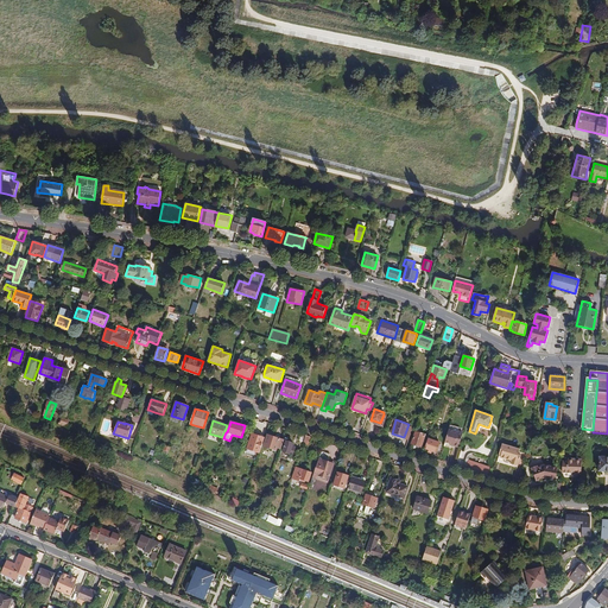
[(450,425),(445,442),(450,444),(454,445),(454,447),(458,448),(463,434),(458,432),(460,429),(450,425)]
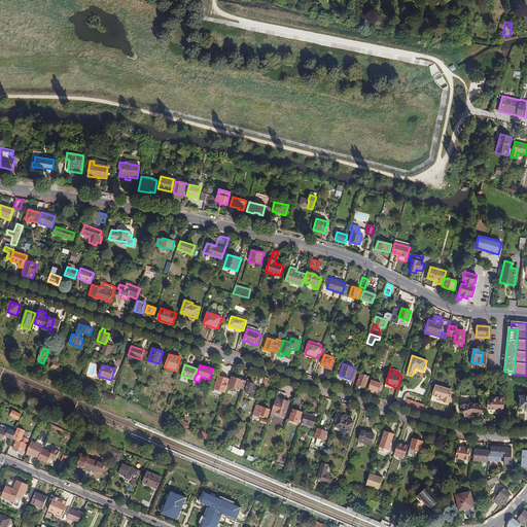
[(360,374),(357,385),(365,387),(369,377),(360,374)]
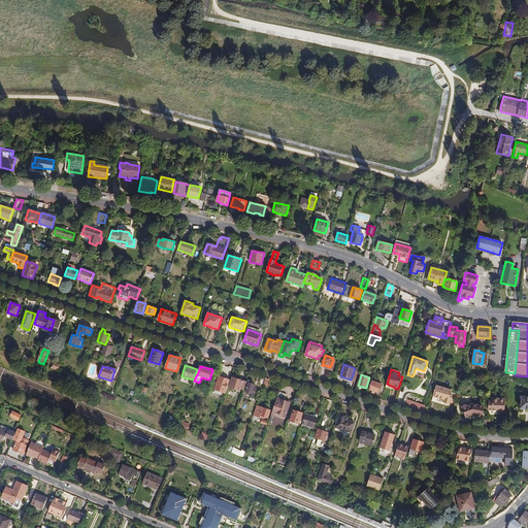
[(222,393),(225,394),(230,380),(221,376),(221,378),(219,377),(213,393),(221,395),(222,393)]
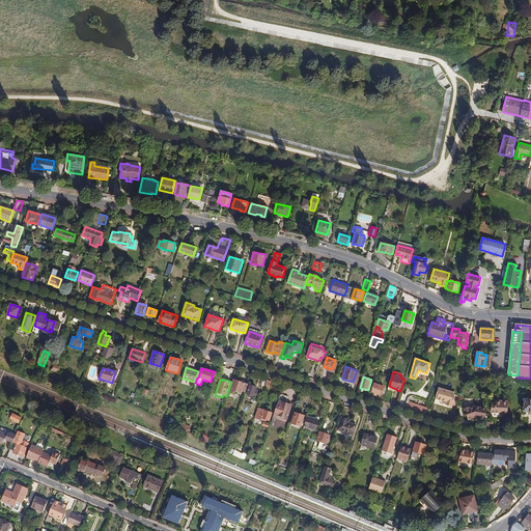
[(243,391),(246,392),(248,384),(233,380),(230,389),(242,393),(243,391)]
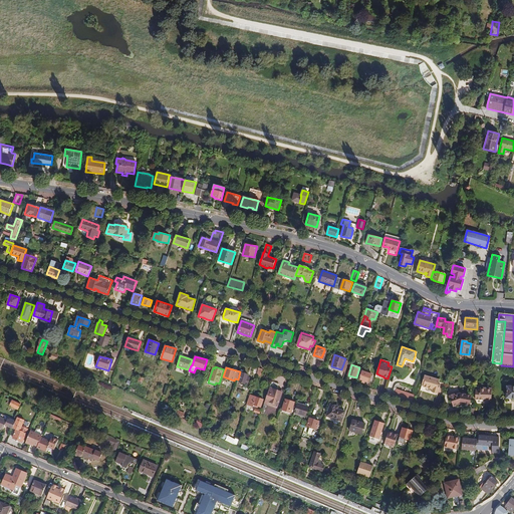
[(361,370),(359,378),(362,380),(365,380),(368,381),(371,373),(361,370)]
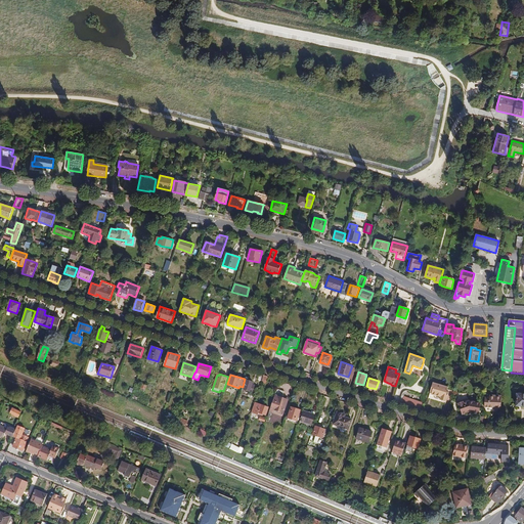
[(253,382),(247,380),(244,389),(253,392),(254,387),(252,386),(252,384),(253,382)]
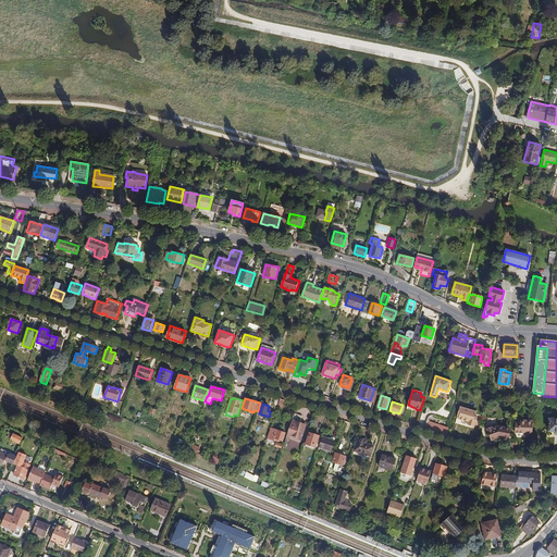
[(474,417),(477,411),(460,407),(458,412),(460,413),(458,419),(468,422),(467,424),(474,426),(478,417),(474,417)]
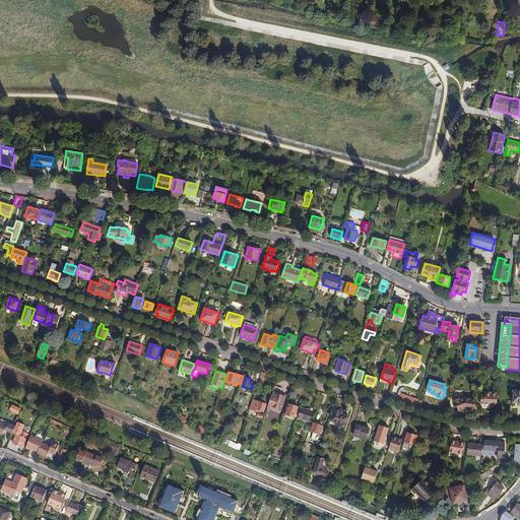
[(282,389),(278,387),(276,394),(272,393),(267,408),(280,412),(285,398),(279,397),(279,395),(282,389)]
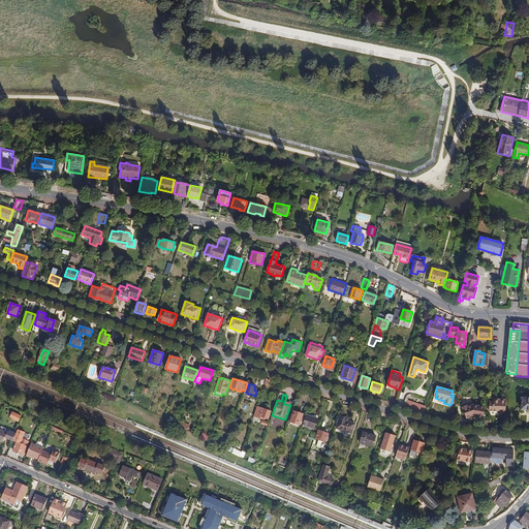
[(499,413),(505,413),(506,400),(494,399),(494,401),(490,401),(489,410),(498,411),(499,411),(499,413)]
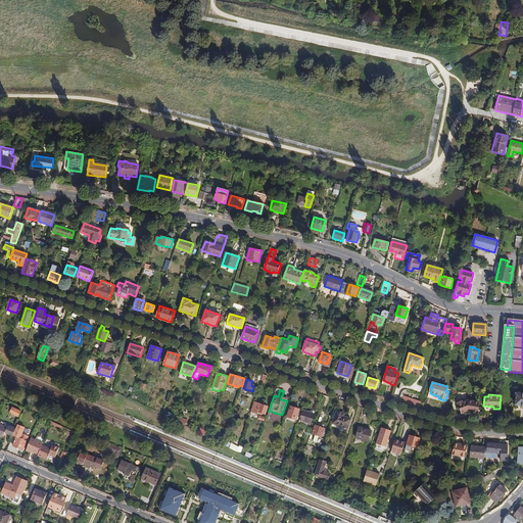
[(400,403),(420,410),(422,402),(402,396),(400,403)]
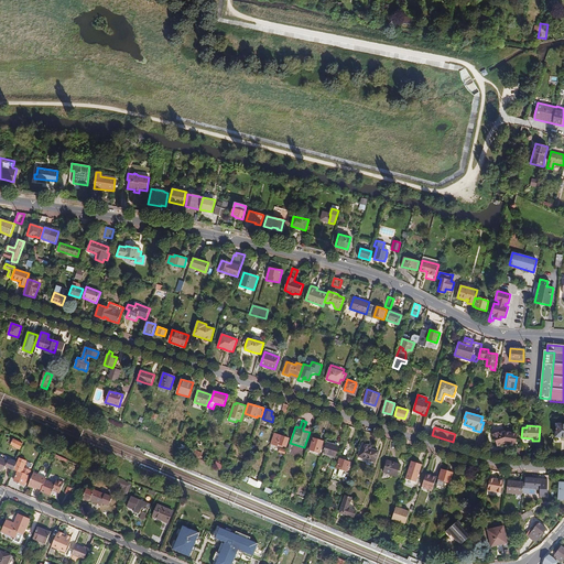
[(499,432),(492,434),(497,446),(505,443),(516,446),(516,445),(517,433),(505,431),(499,433),(499,432)]
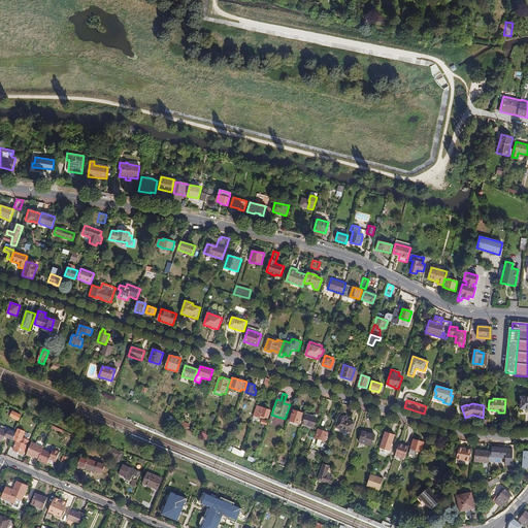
[(257,406),(254,416),(265,419),(265,418),(267,419),(270,410),(257,406)]
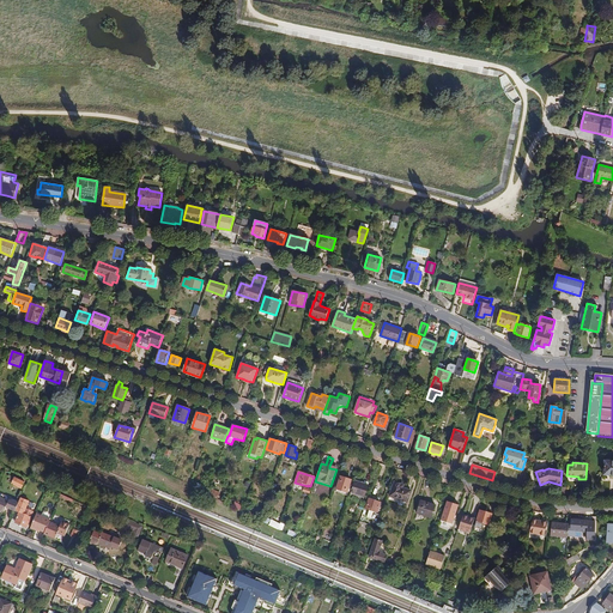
[(340,477),(337,489),(347,492),(352,480),(340,477)]
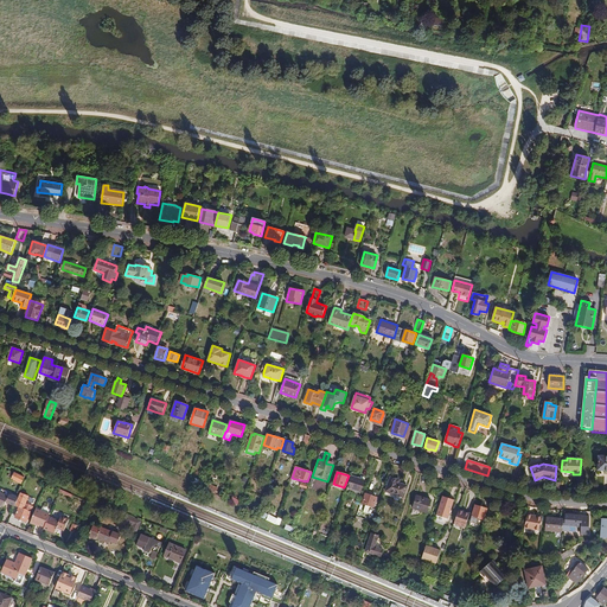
[(24,478),(14,473),(12,479),(21,484),(24,478)]
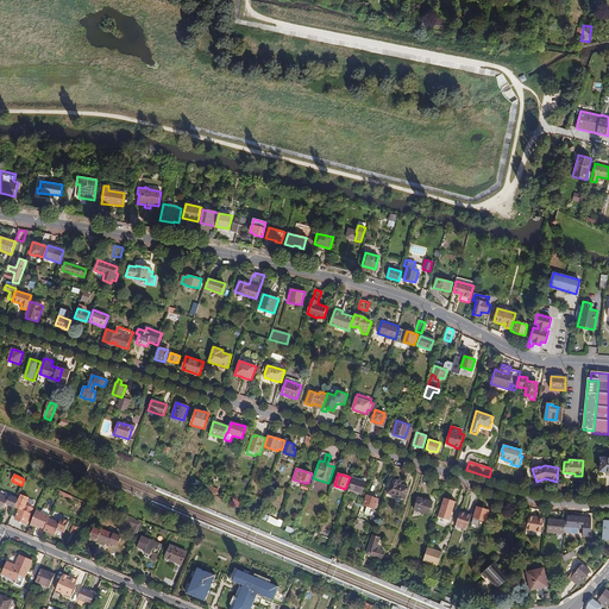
[(352,477),(349,490),(362,494),(366,482),(352,477)]
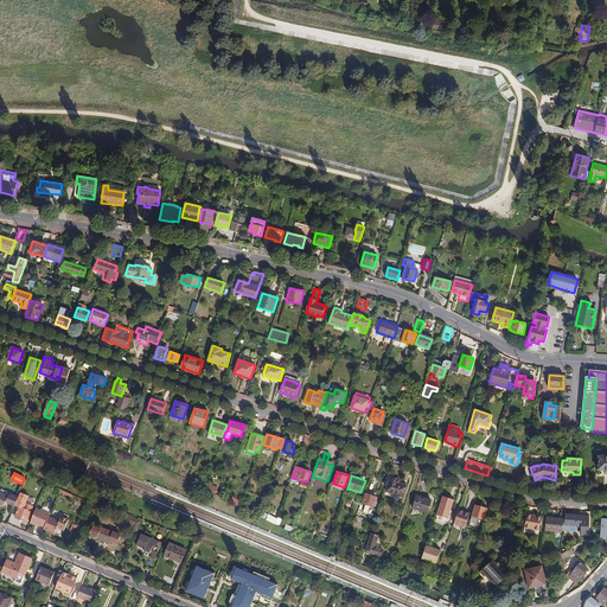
[(190,477),(189,480),(206,490),(208,484),(190,477)]
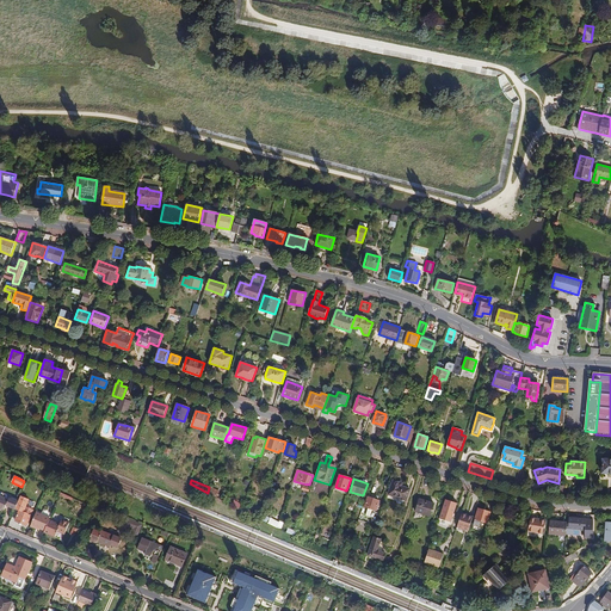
[(400,482),(393,480),(388,494),(406,501),(409,489),(401,486),(399,486),(400,482)]
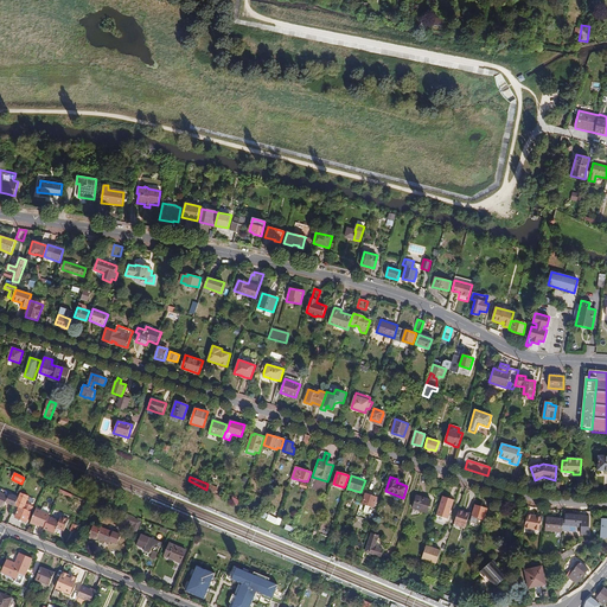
[(210,484),(208,491),(216,494),(218,487),(210,484)]
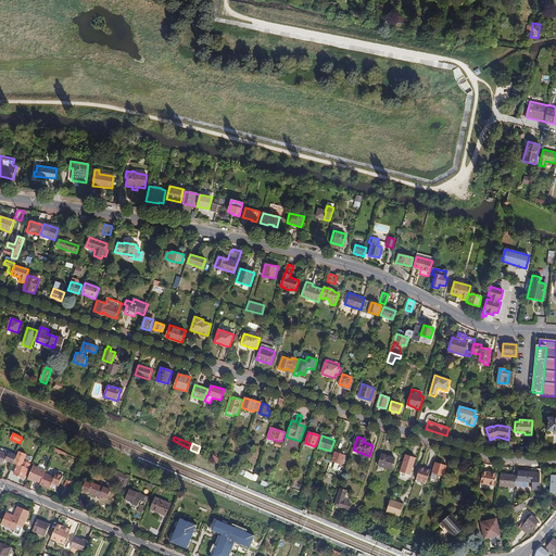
[(26,455),(19,452),(14,463),(17,464),(13,474),(24,478),(29,464),(23,462),(26,455)]
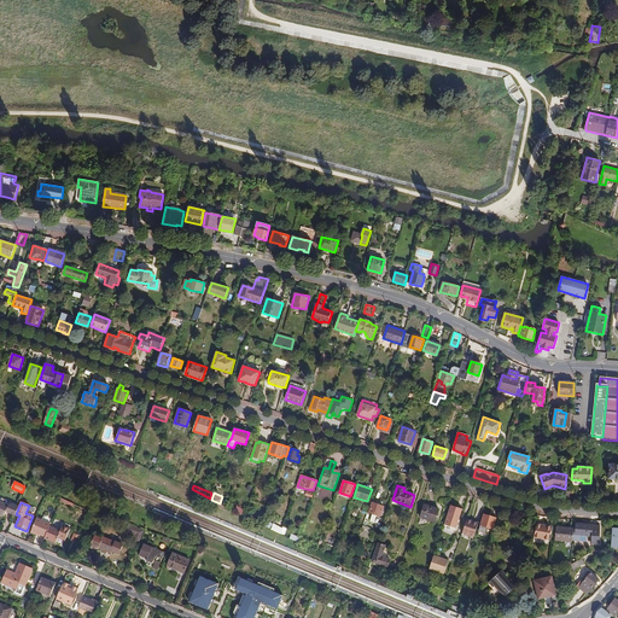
[(372,502),(368,513),(372,514),(377,516),(380,517),(384,507),(372,502)]
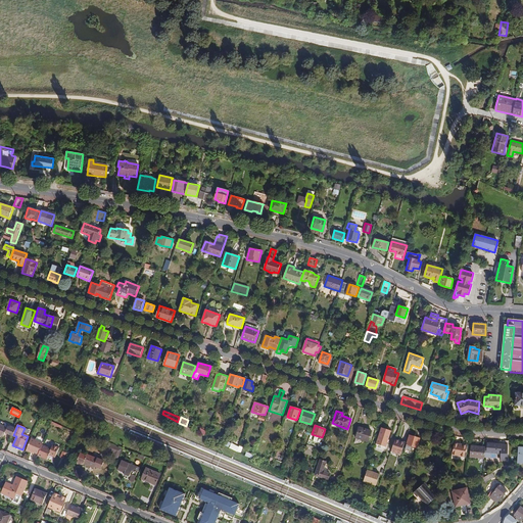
[(360,427),(355,438),(368,442),(372,431),(360,427)]
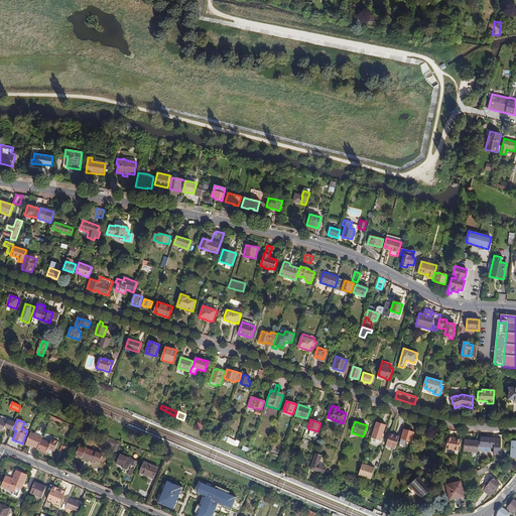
[(376,421),(370,438),(380,442),(386,425),(376,421)]
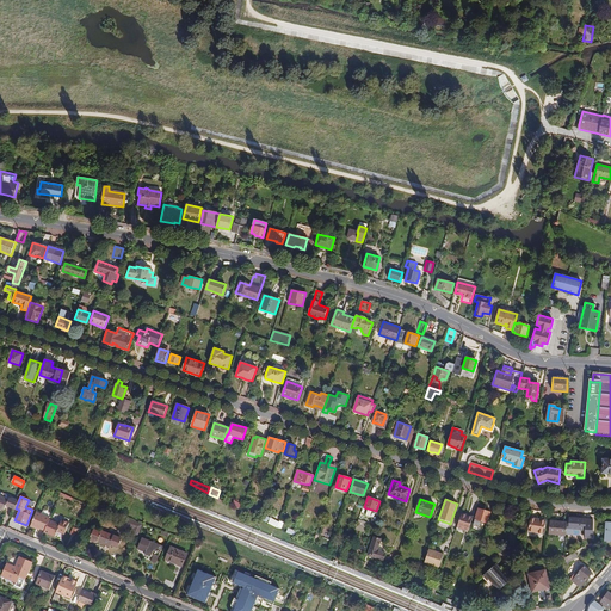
[(487,523),(491,512),(479,508),(473,525),(480,528),(482,522),(487,523)]
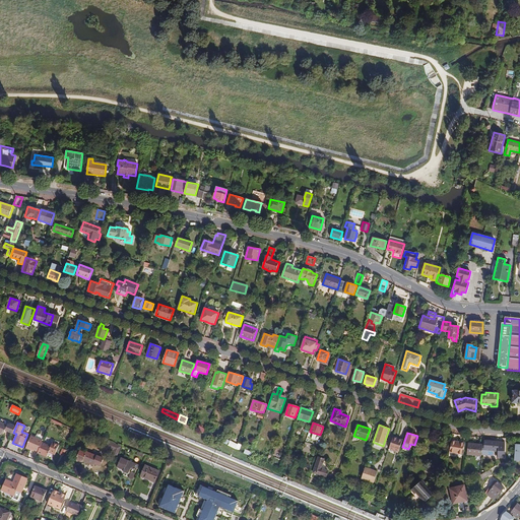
[(37,437),(31,434),(26,448),(30,450),(31,449),(39,452),(43,441),(36,438),(37,437)]
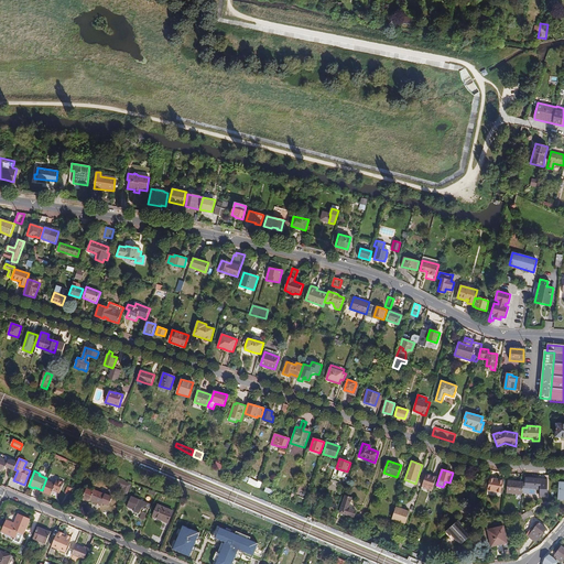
[(432,489),(435,480),(432,479),(432,478),(431,477),(430,479),(427,478),(424,487),(432,489)]
